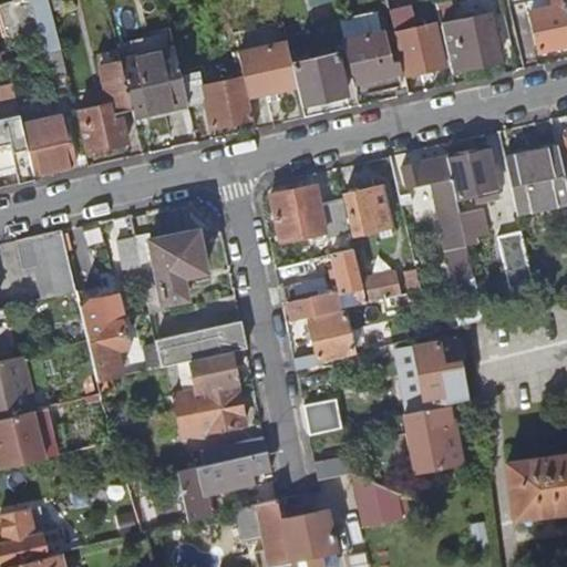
[(38,0),(50,52),(63,49),(62,47),(50,0),(38,0)]
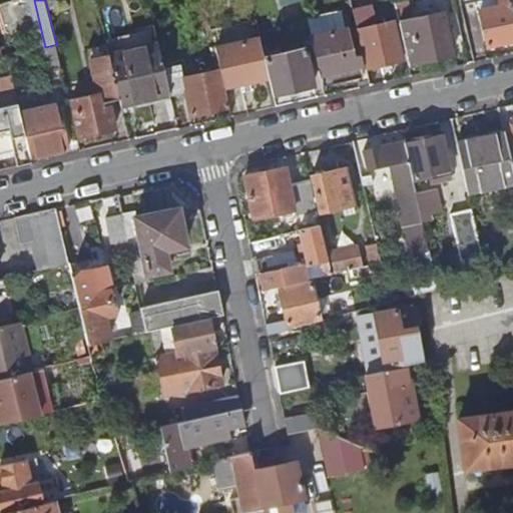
[(395,0),(410,65),(454,55),(445,18),(414,25),(408,0),(395,0)]
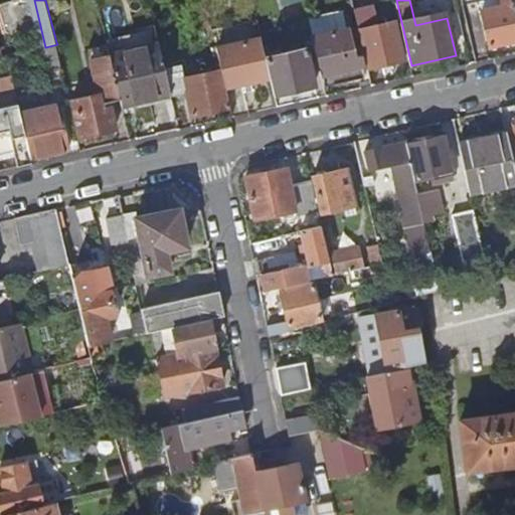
[(485,10),(493,45),(514,39),(514,0),(503,0),(505,5),(485,10)]
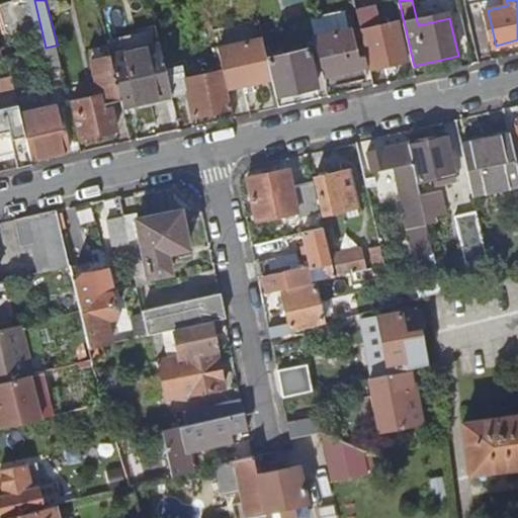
[(357,10),(362,32),(381,27),(376,5),(357,10)]
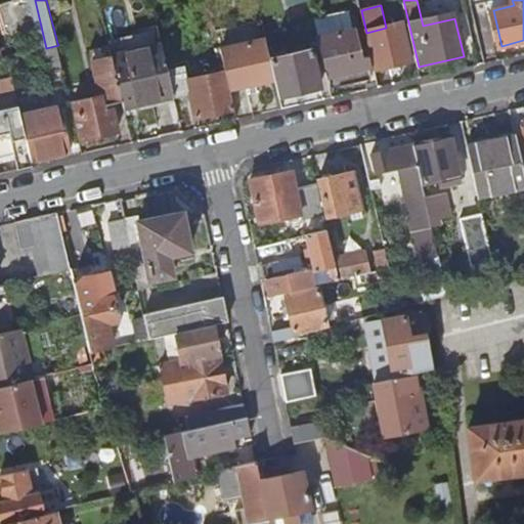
[(366,33),(376,73),(413,63),(404,24),(386,28),(366,33)]
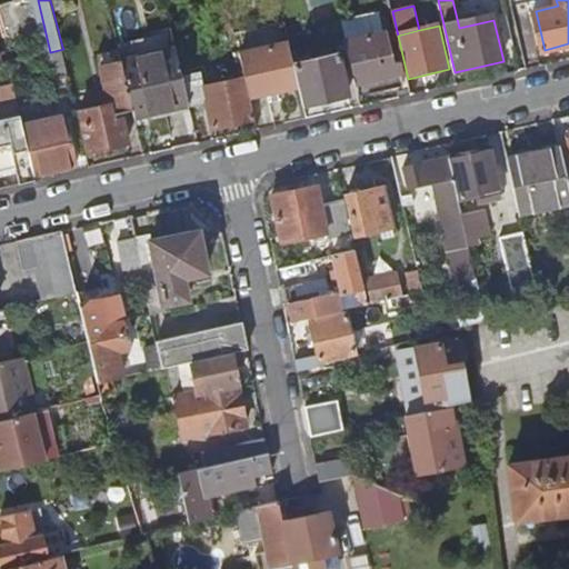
[(290,45),(301,87),(306,106),(351,95),(341,53),(319,58),(317,52),(310,55),(311,60),(302,62),(295,31),(288,32),(291,45),(290,45)]
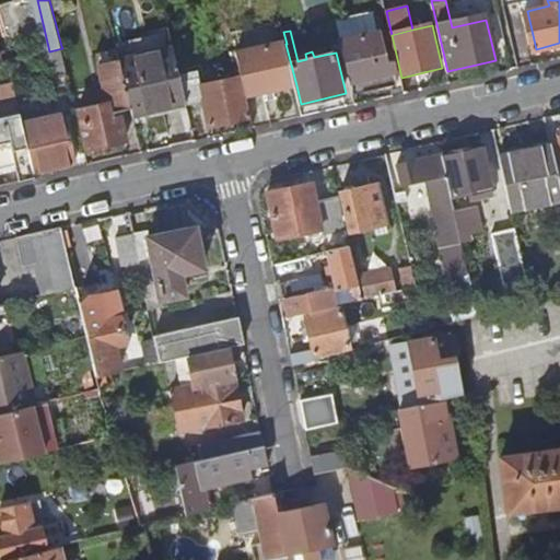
[(341,42),(354,95),(399,84),(394,61),(387,62),(380,33),(341,42)]
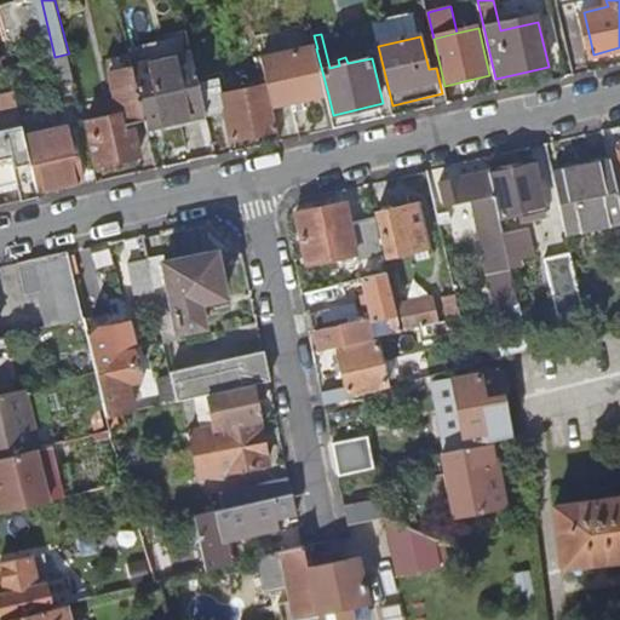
[(263,61),(269,86),(275,108),(328,95),(316,49),(263,61)]
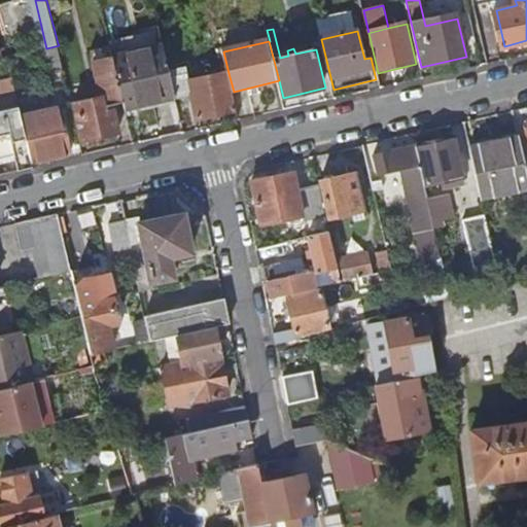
[(43,49),(49,75),(65,72),(59,45),(46,48),(43,49)]
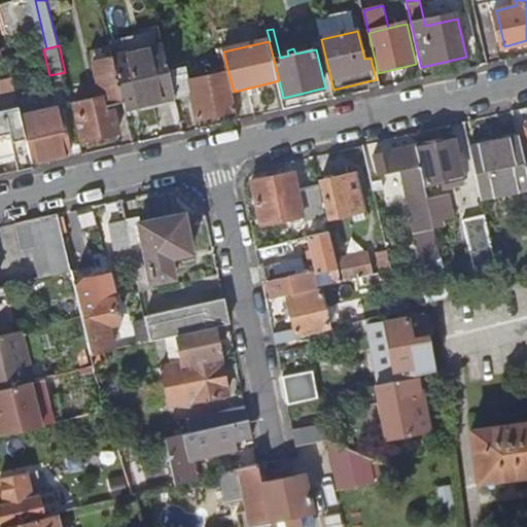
[(114,59),(125,103),(127,109),(177,98),(171,72),(164,45),(114,59)]
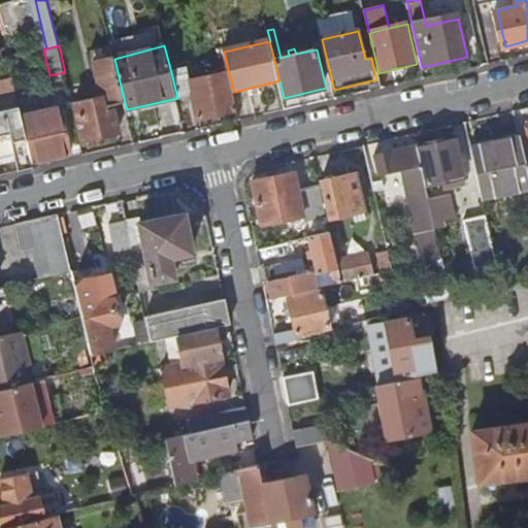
[(74,104),(84,141),(121,132),(116,111),(107,113),(106,107),(125,103),(114,59),(111,47),(92,52),(103,97),(74,104)]
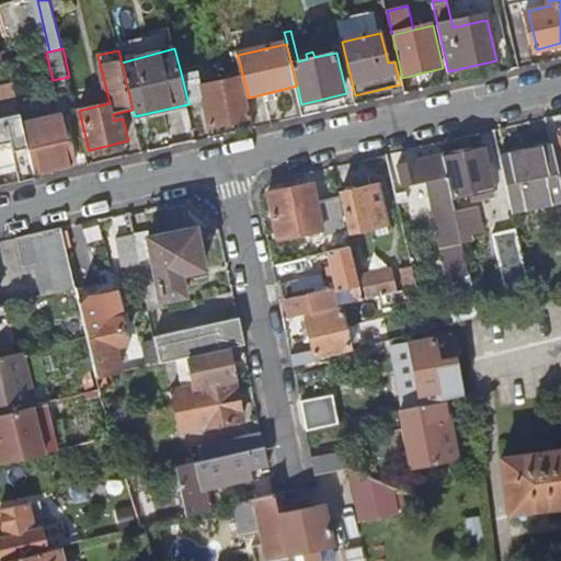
[(206,101),(213,127),(253,118),(249,98),(243,78),(203,88),(199,72),(182,77),(189,104),(206,101)]
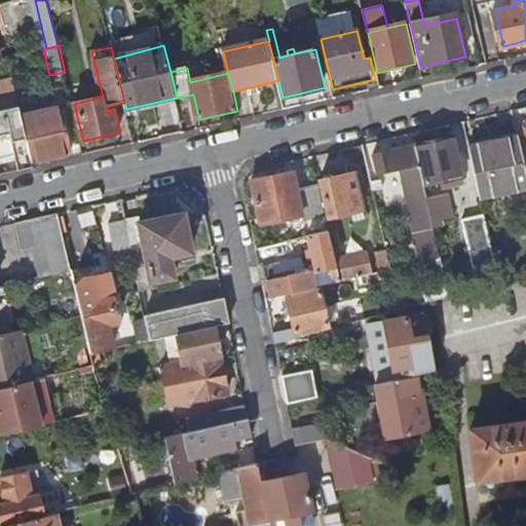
[(0,81),(0,89),(14,87),(12,78),(0,81)]
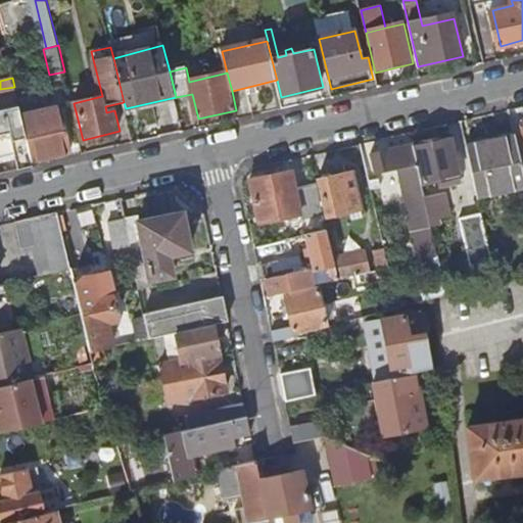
[(0,110),(19,106),(14,87),(0,89),(0,110)]
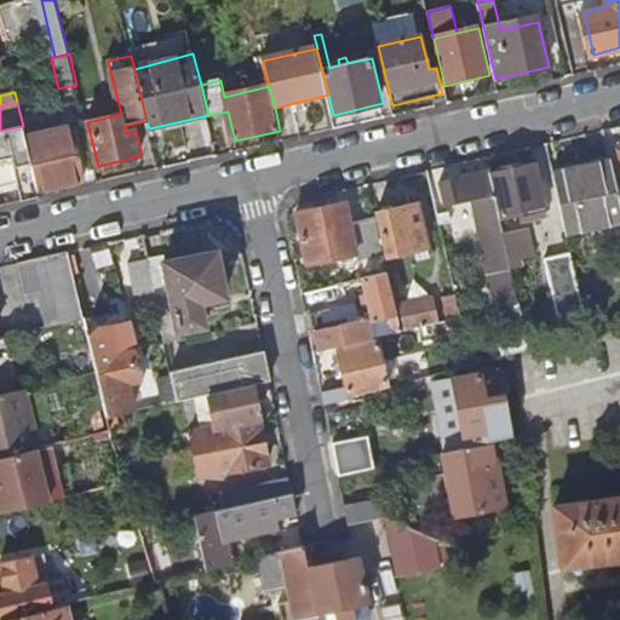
[(0,185),(18,182),(23,201),(41,197),(39,191),(27,138),(23,126),(0,131),(0,185)]
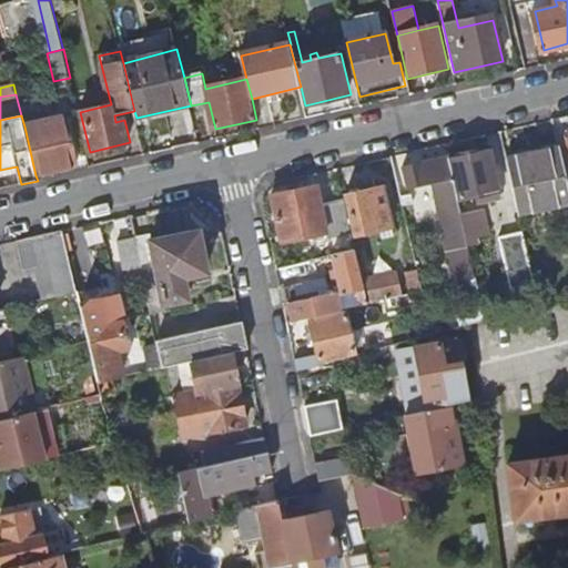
[(24,127),(36,175),(79,163),(73,140),(71,141),(66,117),(24,127)]
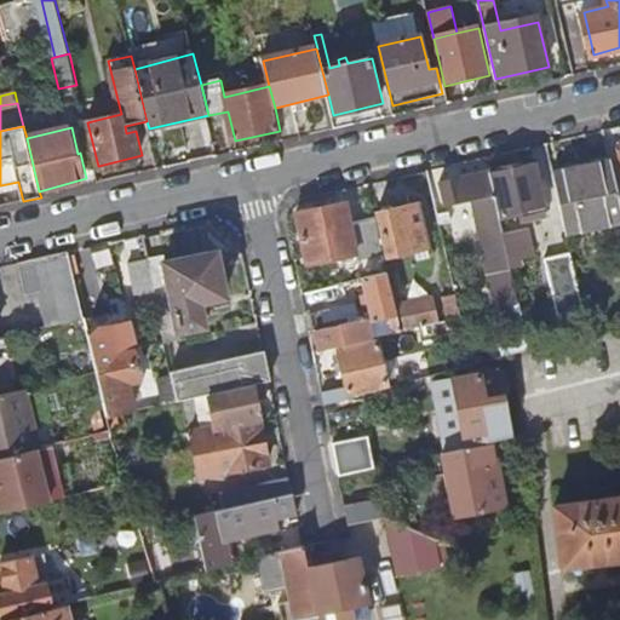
[(554,174),(567,233),(619,220),(619,191),(613,160),(554,174)]
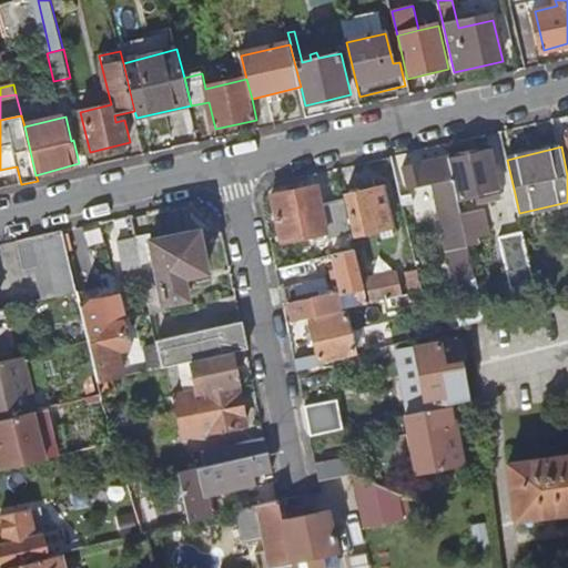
[(449,158),(459,200),(484,194),(486,201),(503,198),(492,149),(449,158)]
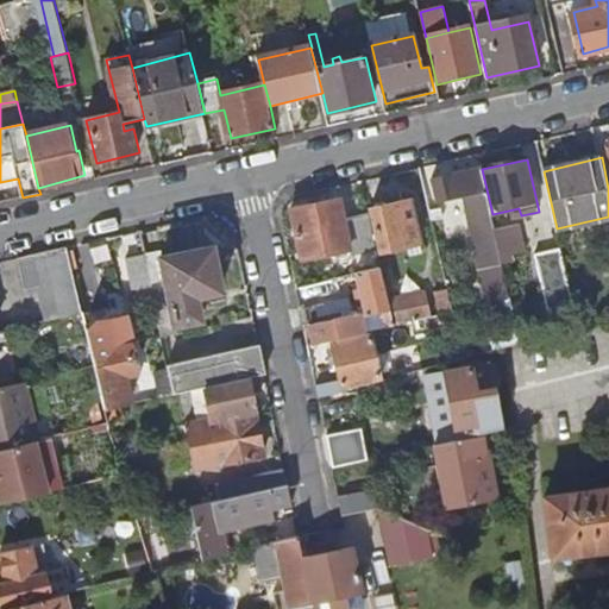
[(464,196),(482,272),(504,267),(504,265),(496,230),(493,214),(482,169),(435,179),(440,201),(464,196)]
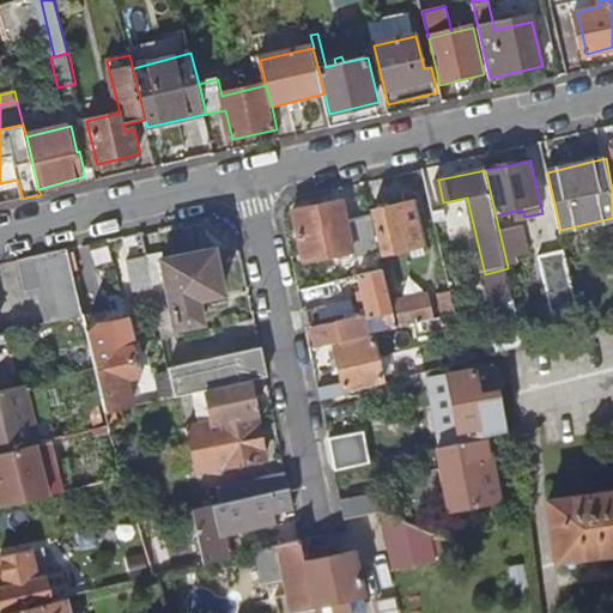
[(297,212),(308,259),(356,249),(345,201),(297,212)]
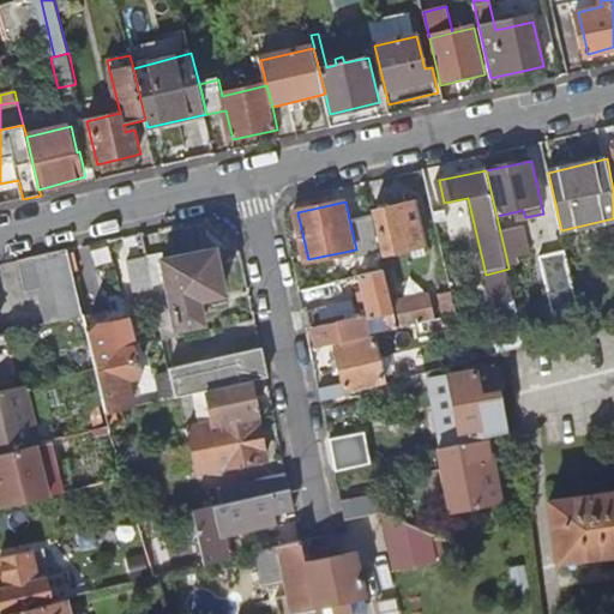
[(375,211),(386,253),(426,245),(416,202),(375,211)]
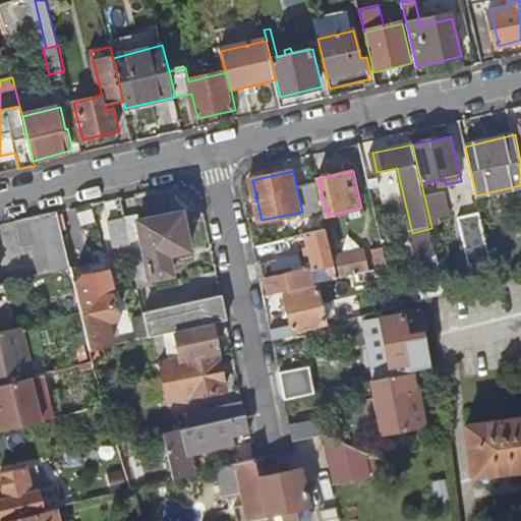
[(369,180),(370,188),(381,186),(379,178),(369,180)]
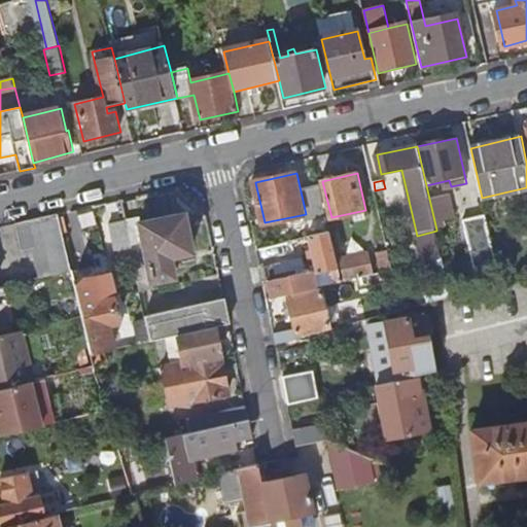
[(453,194),(429,199),(436,230),(446,227),(445,222),(459,218),(453,194)]
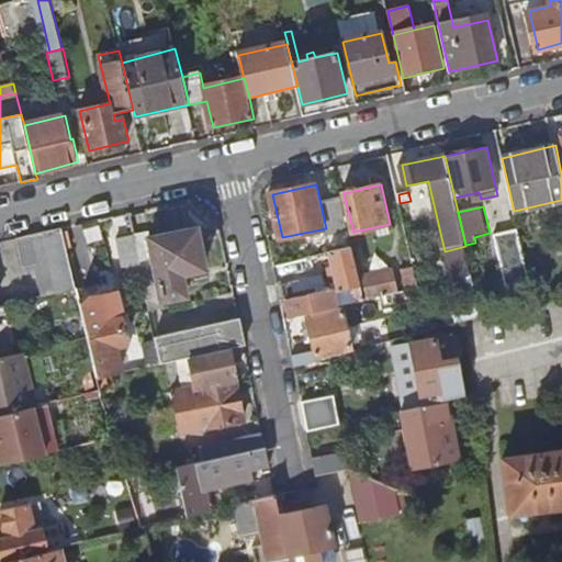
[(37,265),(45,296),(77,289),(62,228),(18,239),(25,267),(37,265)]
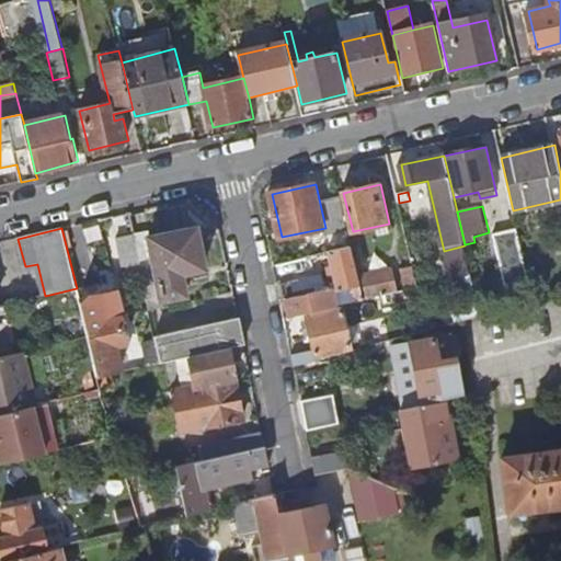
[(494,233),(507,294),(530,288),(517,228),(494,233)]
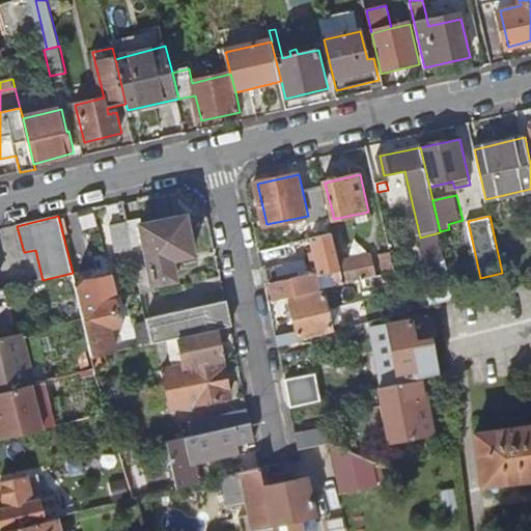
[(128,224),(134,250),(134,253),(146,251),(149,270),(138,272),(143,296),(156,292),(155,285),(175,280),(173,270),(183,268),(182,259),(194,256),(186,218),(142,226),(141,221),(128,224)]
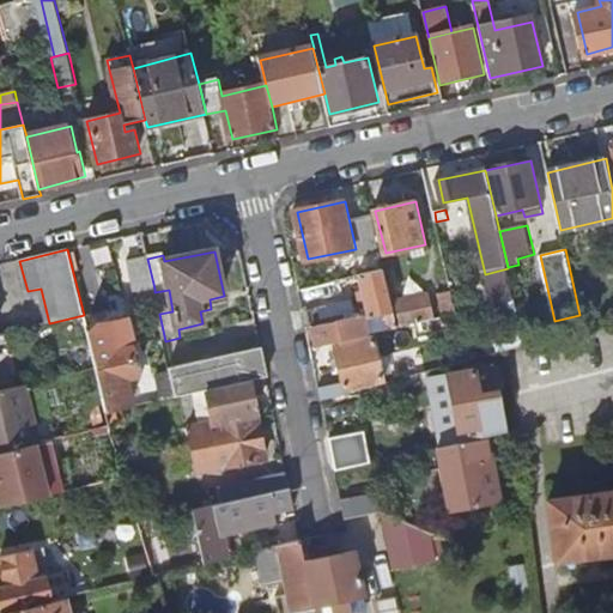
[(129,262),(135,292),(155,289),(147,259),(129,262)]
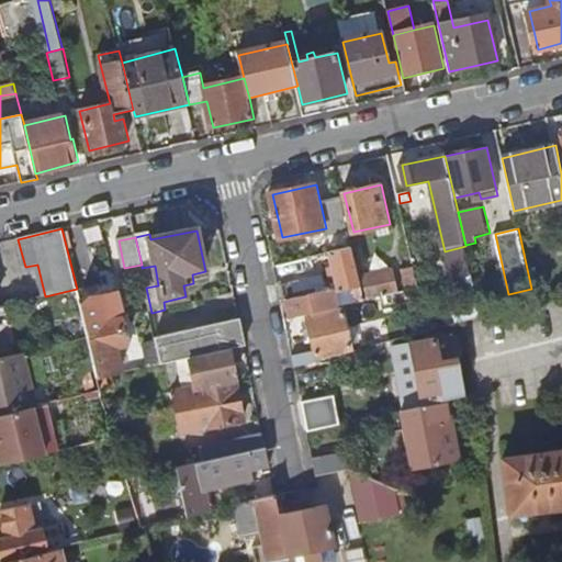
[(445,251),(451,281),(472,276),(465,246),(445,251)]
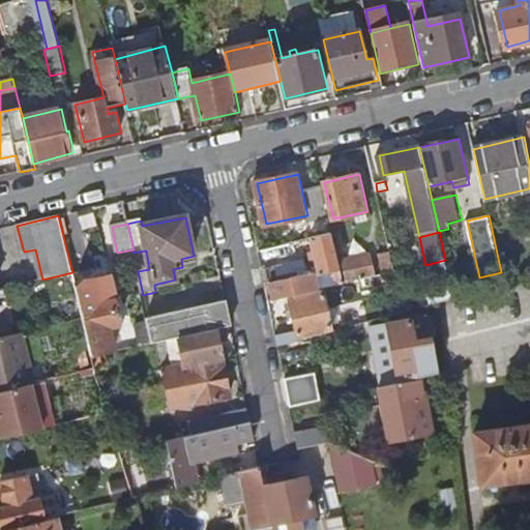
[(312,238),(320,274),(329,272),(332,286),(337,285),(345,283),(341,266),(333,233),(312,238)]
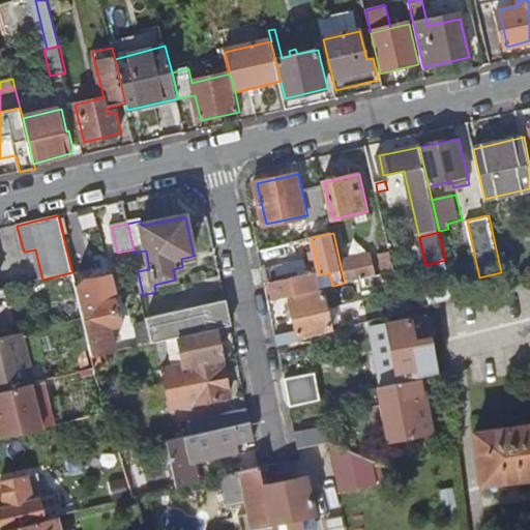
[(287,243),(266,248),(269,259),(289,255),(287,243)]
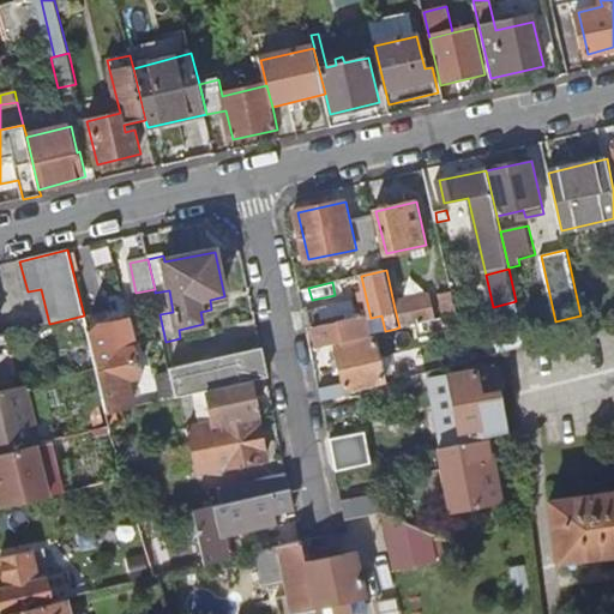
[(440,295),(445,318),(458,314),(453,293),(440,295)]
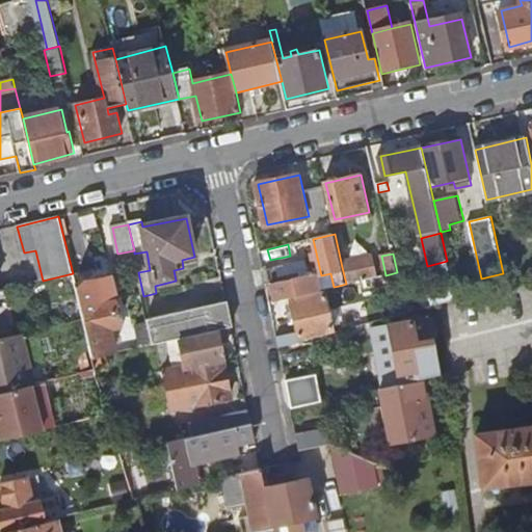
[(377,259),(342,267),(346,284),(381,276),(377,259)]
